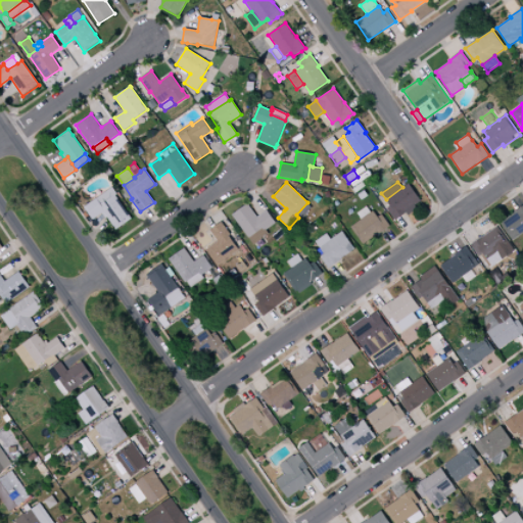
[(386,199),(402,187),(409,183),(409,184),(421,200),(406,210),(407,211),(395,220),(387,208),(390,205),(386,199)]
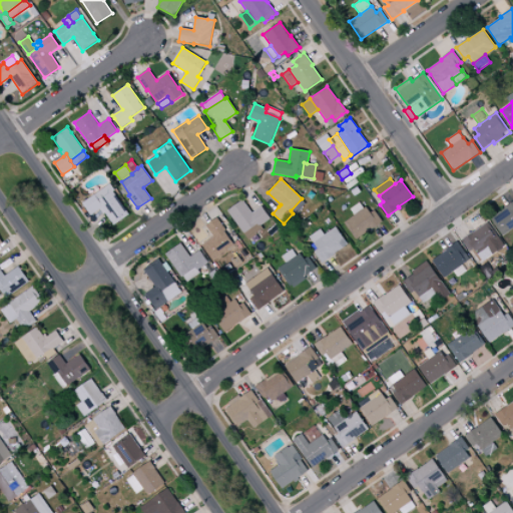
[(111,192),(113,191),(115,190),(110,183),(94,194),(98,200),(111,191),(111,192)]
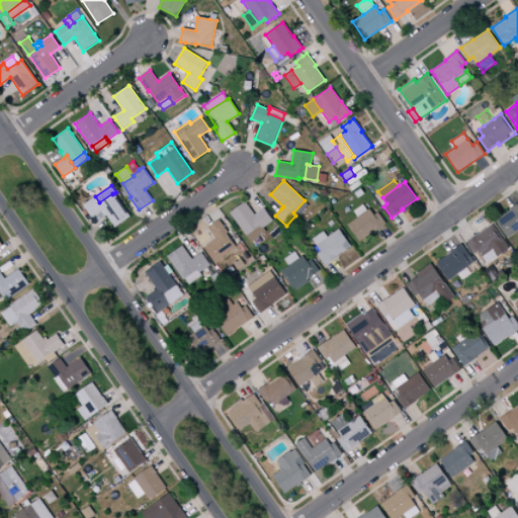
[(131,217),(114,193),(112,194),(112,193),(99,202),(95,196),(82,205),(91,218),(101,211),(104,217),(106,214),(114,228),(131,217)]
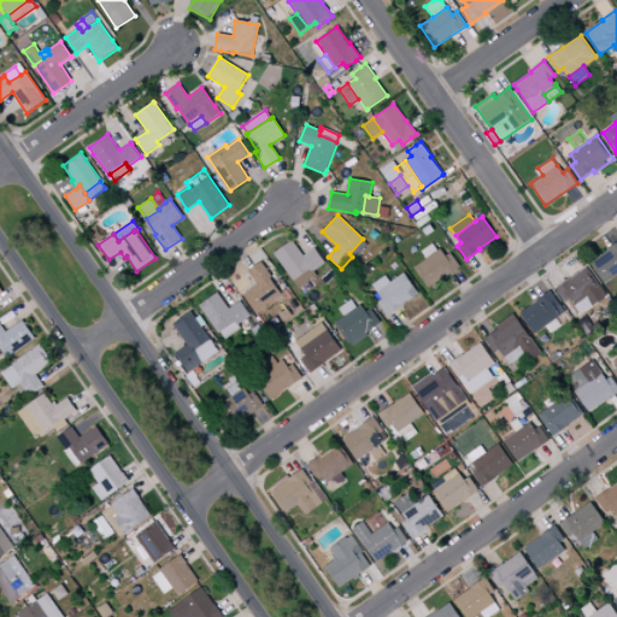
[(350,253),(352,257),(354,258),(368,244),(363,239),(350,253)]
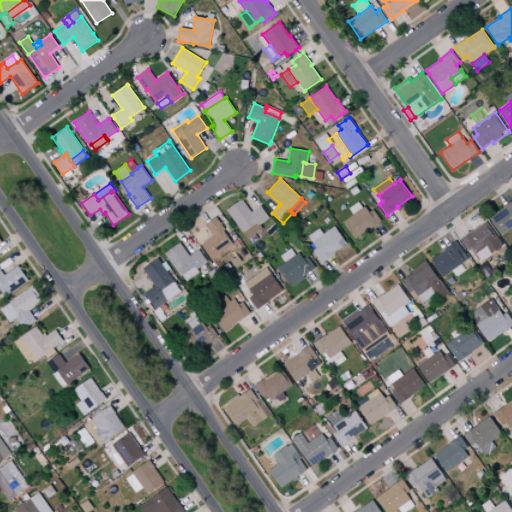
[(227,210),(242,199),(252,213),(261,206),(270,218),(260,225),(260,224),(258,225),(257,223),(243,233),(230,214),(227,210)]
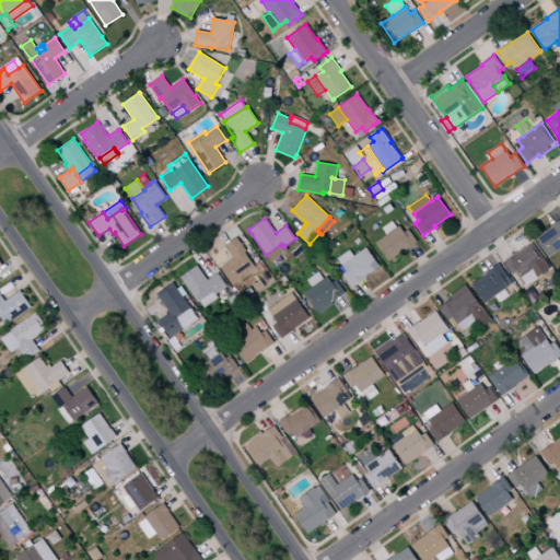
[(387,234),(382,228),(393,220),(397,226),(387,234)]
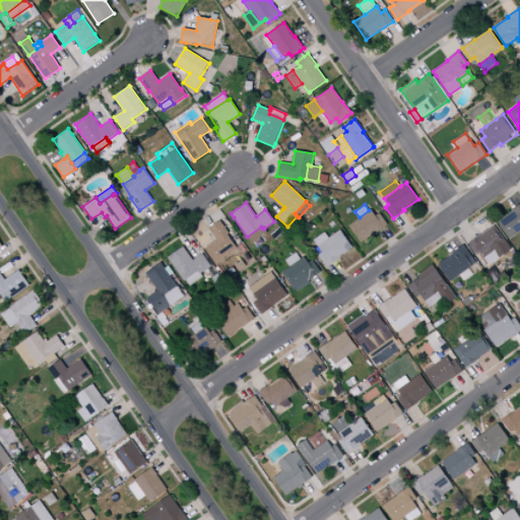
[(512,211),(511,210),(519,204),(519,231),(509,239),(498,221),(512,211)]
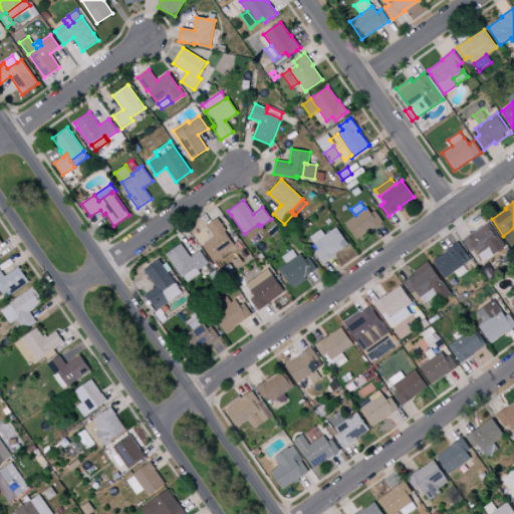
[(344,223),(355,215),(364,208),(366,207),(371,213),(374,210),(383,222),(371,230),(371,229),(356,240),(344,223)]
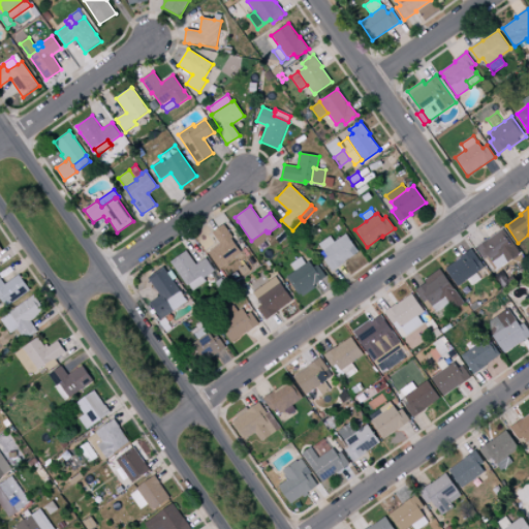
[(208,252),(220,244),(212,232),(224,224),(234,238),(231,239),(242,252),(219,268),(209,253),(208,252)]
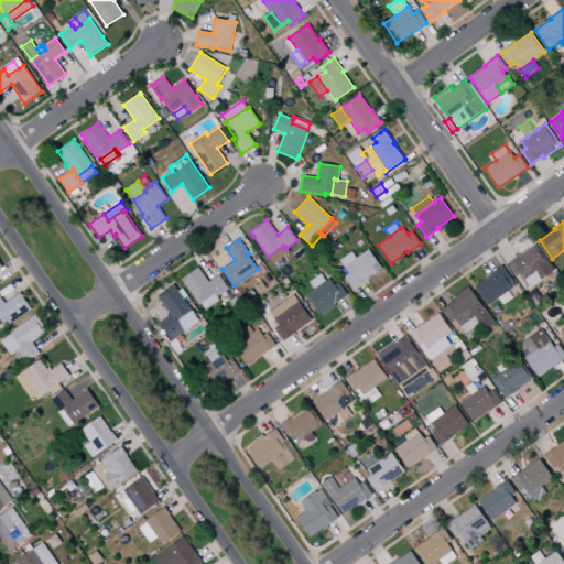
[(507,263),(520,255),(521,255),(537,243),(553,266),(540,275),(542,278),(531,286),(521,273),(517,275),(507,263)]
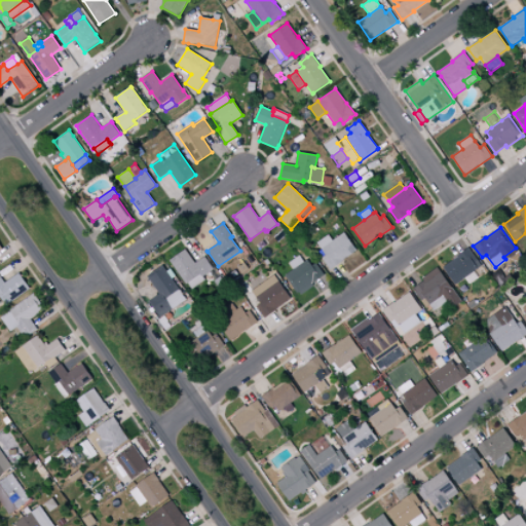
[(267,231),(270,235),(255,247),(250,239),(264,229),(265,231),(267,230),(267,231)]
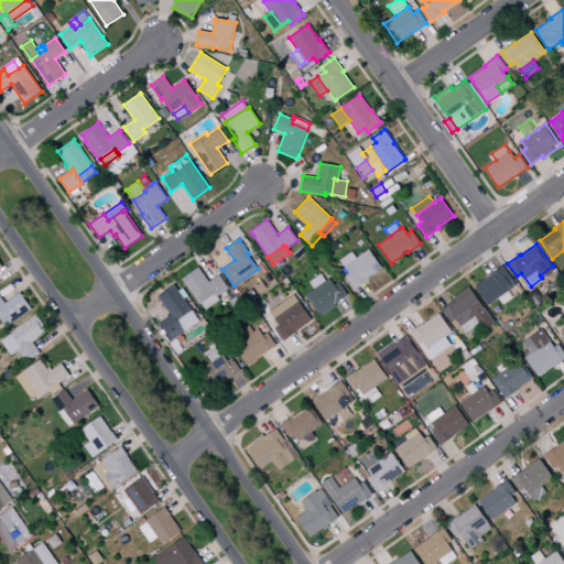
[(345,267),(357,258),(369,249),(382,268),(367,280),(355,289),(346,277),(349,273),(345,267)]
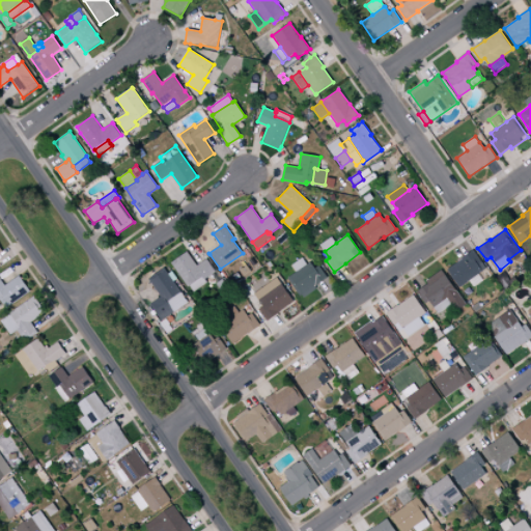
[(336,243),(332,235),(319,245),(324,251),(325,251),(336,243)]
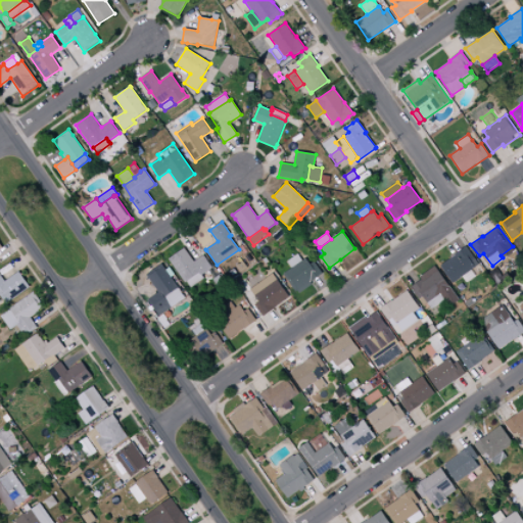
[(283,237),(287,234),(291,239),(287,242),(283,237)]
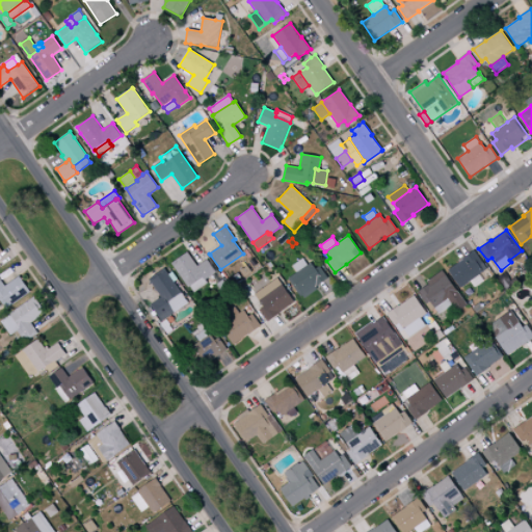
[(448,270),(462,260),(462,259),(474,249),(482,262),(479,265),(483,271),(460,288),(459,287),(448,270)]
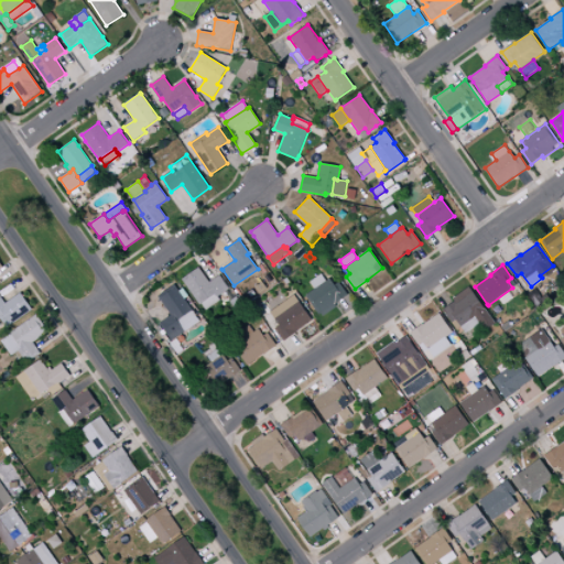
[(199,304),(185,284),(182,279),(198,267),(209,281),(219,274),(220,275),(223,273),(231,286),(217,296),(217,295),(216,296),(215,294),(202,304),(199,304)]
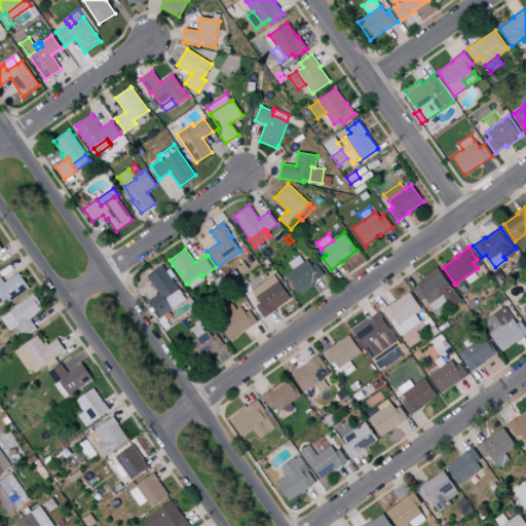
[(304,261),(299,255),(289,262),(294,269),(304,261)]
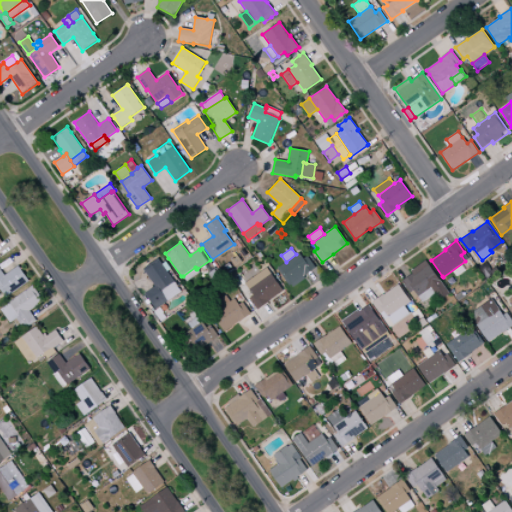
[(277,268),(286,262),(296,254),(299,252),(304,258),(307,256),(316,267),(306,274),(304,276),(304,275),(291,284),(289,285),(277,268)]
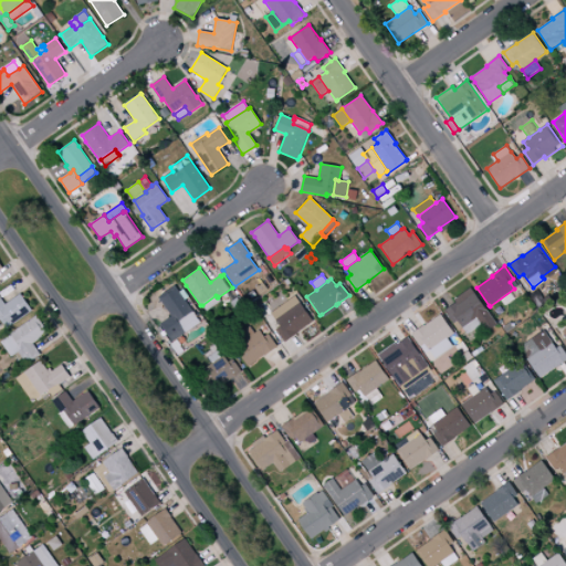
[(254,287),(263,282),(269,290),(260,295),(254,287)]
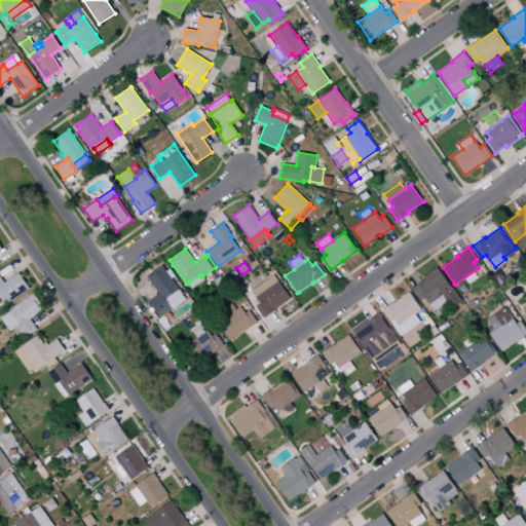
[(147,276),(162,265),(165,269),(183,293),(182,294),(186,299),(160,317),(148,301),(159,294),(147,276)]
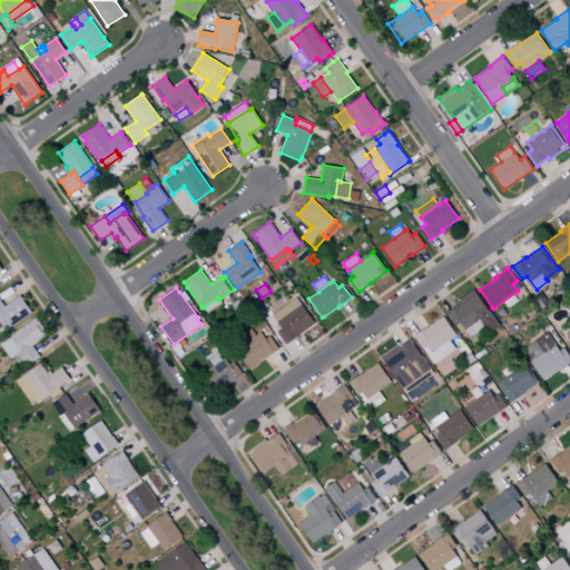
[(448,313),(460,304),(461,304),(477,293),(490,312),(480,320),(465,330),(460,323),(457,325),(455,325),(448,313)]
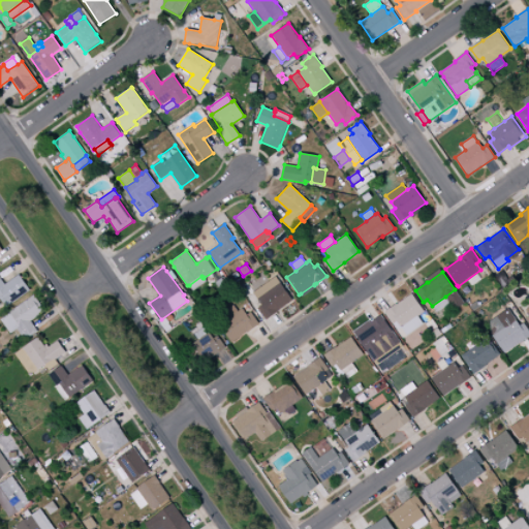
[(0,275),(6,283),(19,274),(30,290),(7,306),(0,294),(0,275)]
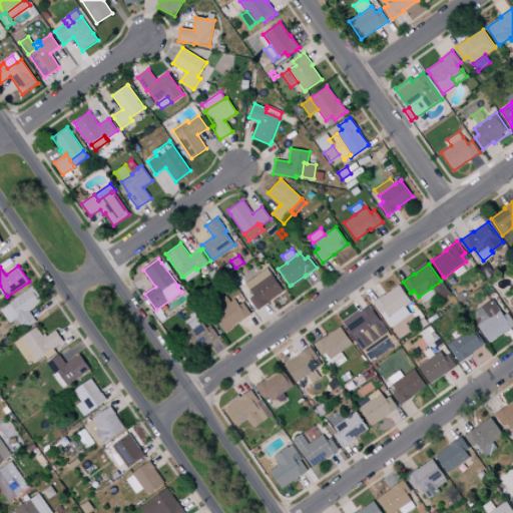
[(195,268),(196,270),(197,269),(197,270),(200,273),(187,282),(183,277),(195,268)]
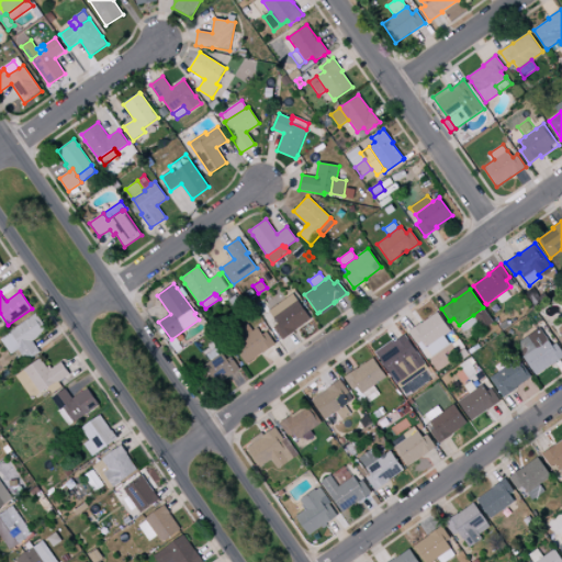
[(298,300),(293,293),(269,311),(273,317),(298,300)]
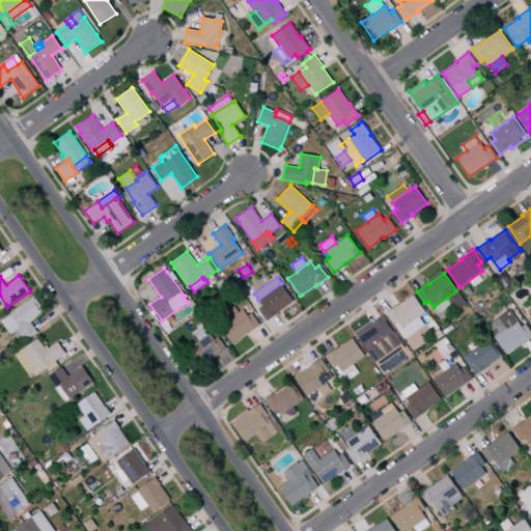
[(216,283),(223,279),(229,288),(223,292),(216,283)]
